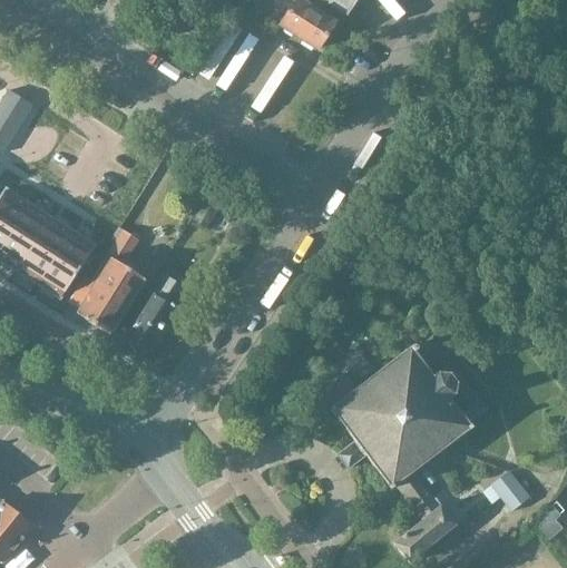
[(296,0),(282,22),(320,47),(336,21),(318,9),(323,0),(296,0)]
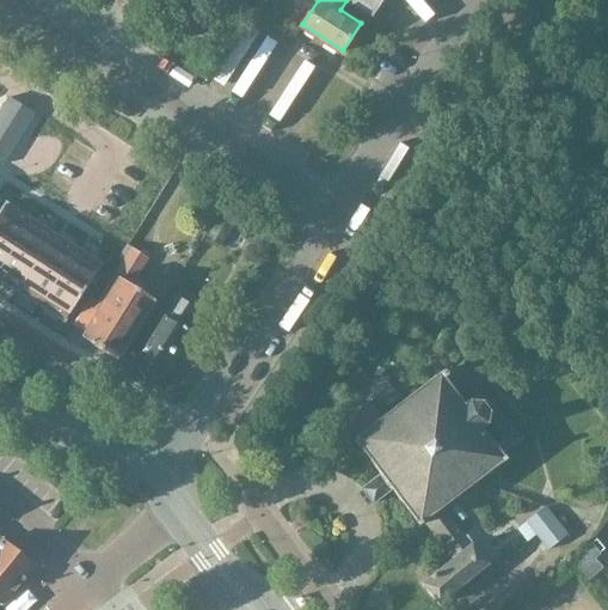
[(352,0),(372,12),(380,0),(352,0)]
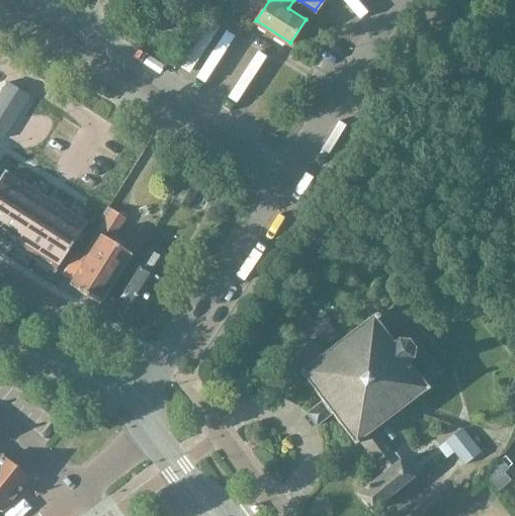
[(9,81),(5,88),(15,95),(20,88),(9,81)]
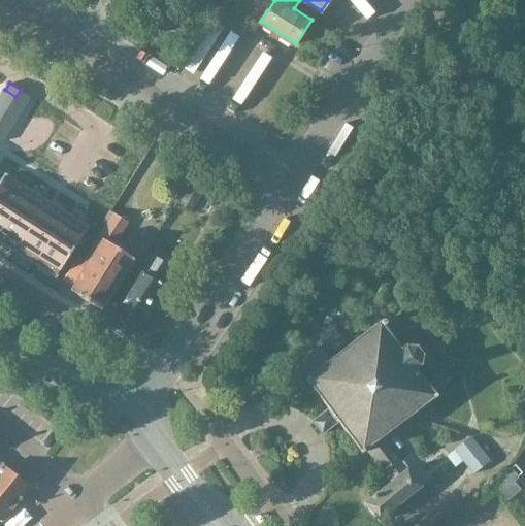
[(5,90),(0,97),(11,104),(15,97),(5,90)]
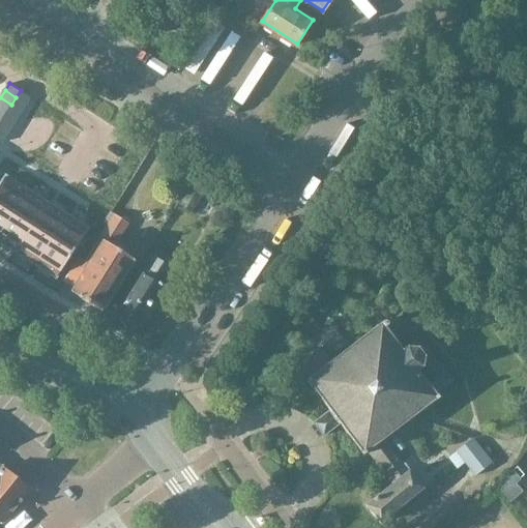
[(21,90),(16,97),(27,105),(32,97),(21,90)]
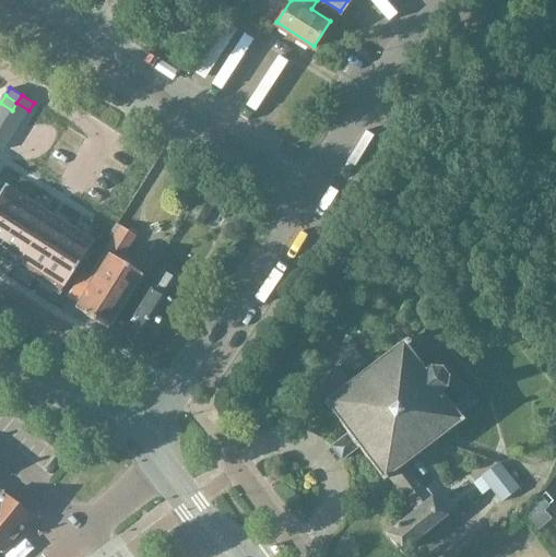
[(0,103),(0,114),(8,118),(12,110),(0,103)]
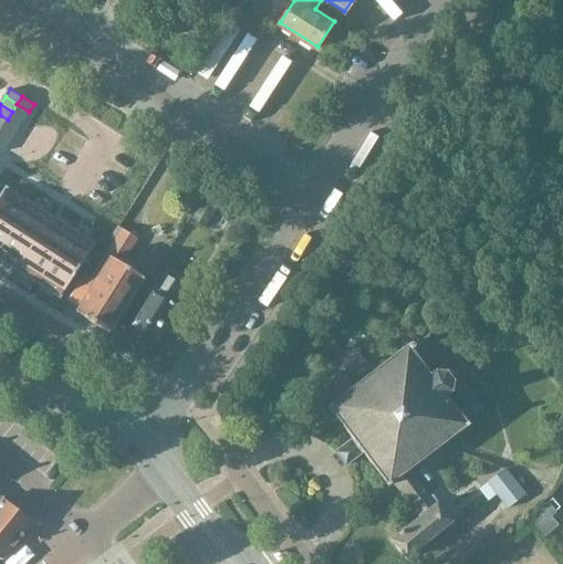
[(17,104),(12,112),(24,119),(29,112),(17,104)]
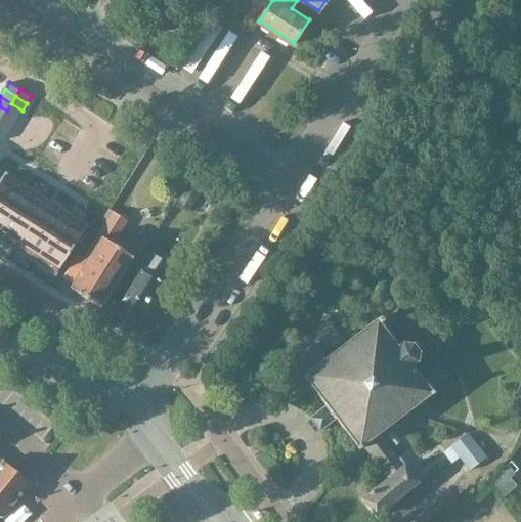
[(11,103),(7,111),(17,118),(23,111),(11,103)]
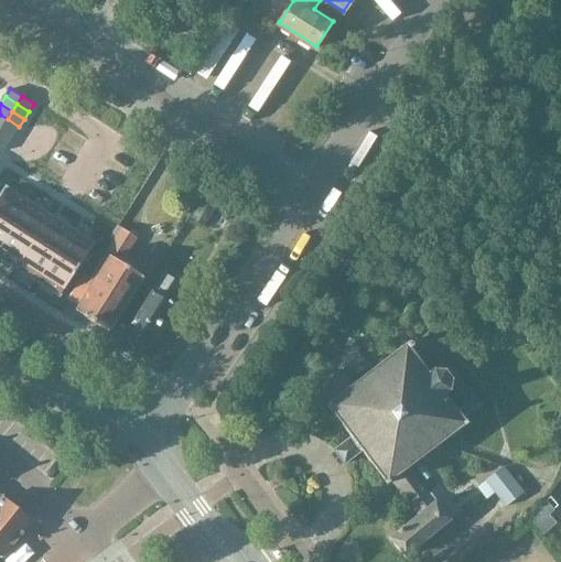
[(8,119),(2,127),(14,134),(19,127),(8,119)]
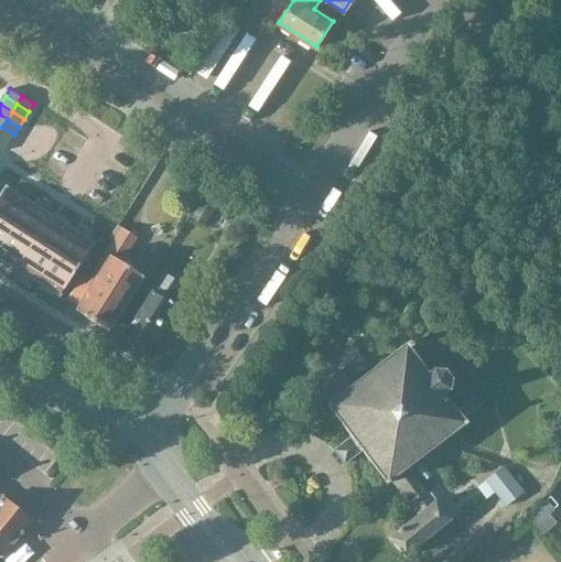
[(2,127),(0,130),(0,136),(9,142),(14,134),(2,127)]
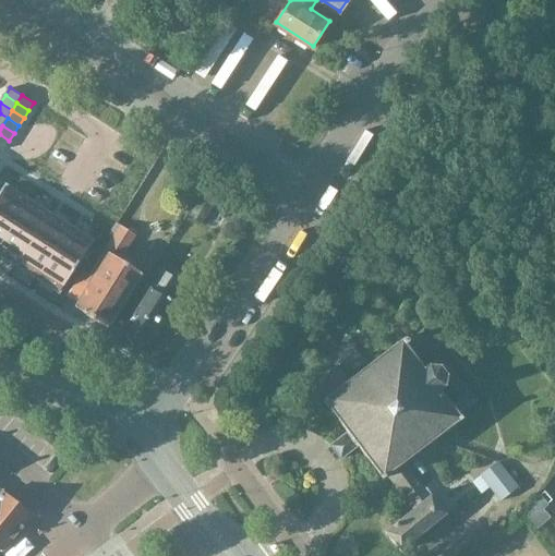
[(0,134),(0,146),(4,149),(9,141),(0,134)]
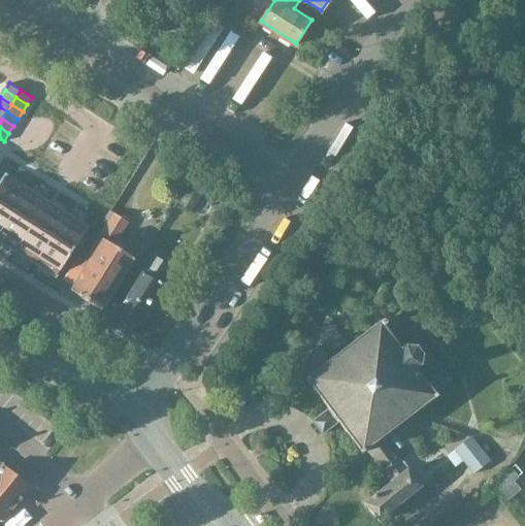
[(7,175),(0,186),(0,203),(12,211),(27,189),(7,175)]
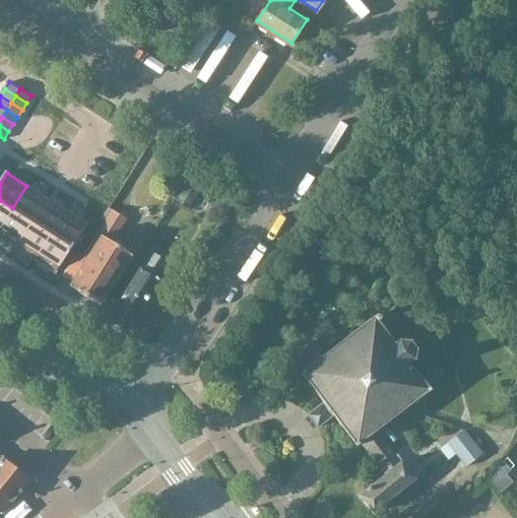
[(33,221),(47,198),(26,186),(12,208),(33,221)]
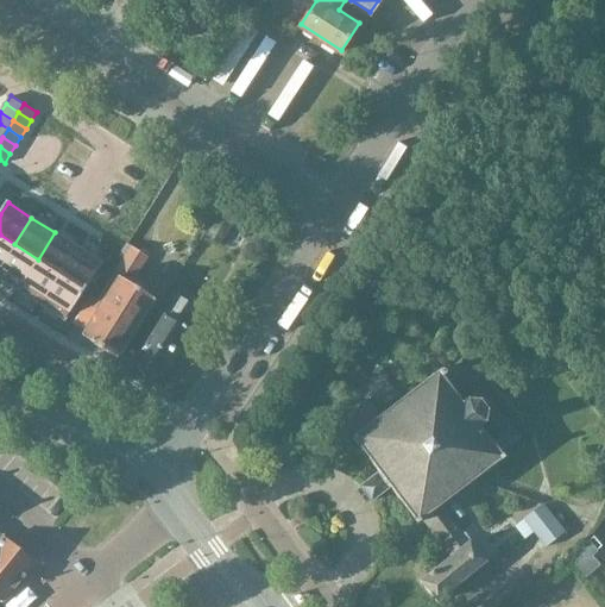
[(38,260),(61,274),(77,248),(55,232),(38,260)]
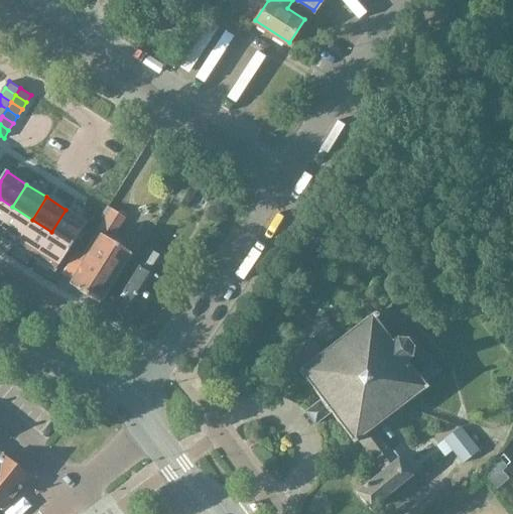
[(0,199),(0,225),(12,207),(0,199)]
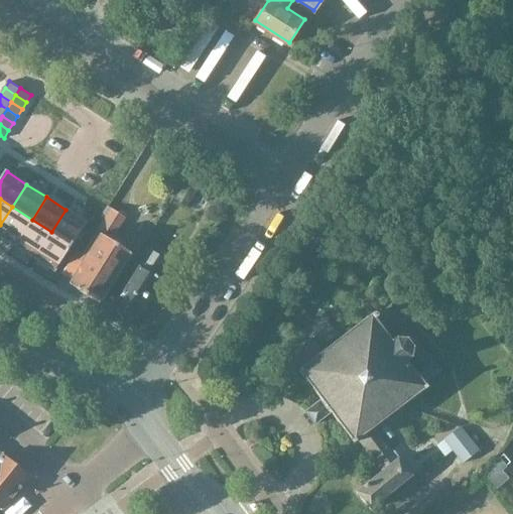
[(0,225),(0,230),(17,242),(32,220),(12,207),(0,225)]
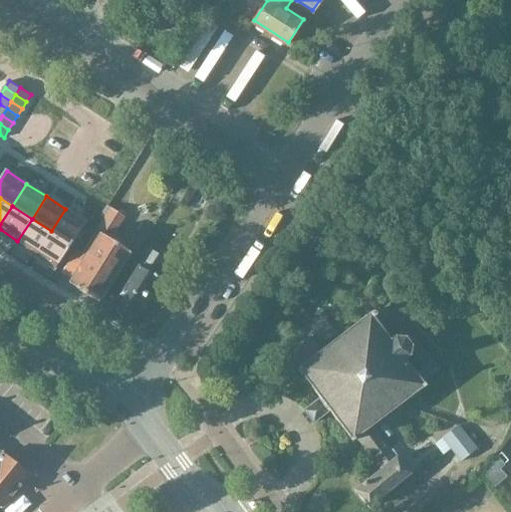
[(113,239),(129,216),(113,207),(84,253),(79,249),(64,273),(74,279),(72,282),(101,301),(133,252),(113,239)]
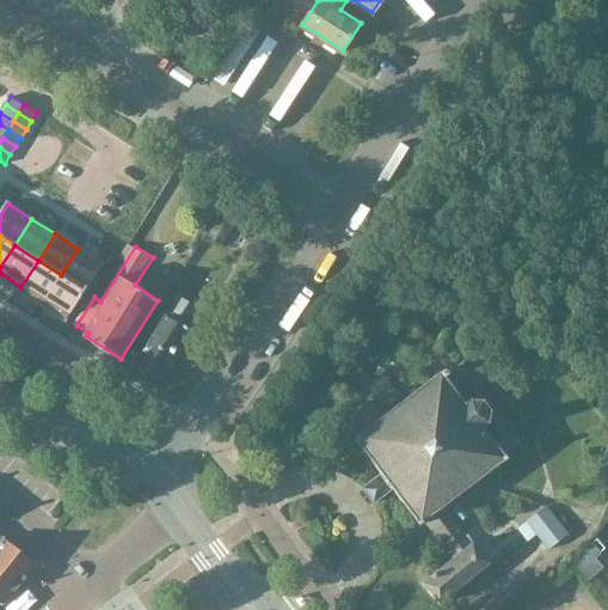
[(78,249),(61,275),(85,291),(102,263),(78,249)]
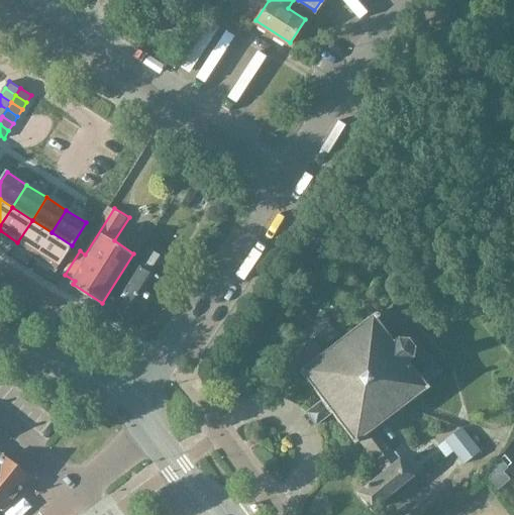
[(17,242),(37,254),(52,232),(32,220),(17,242)]
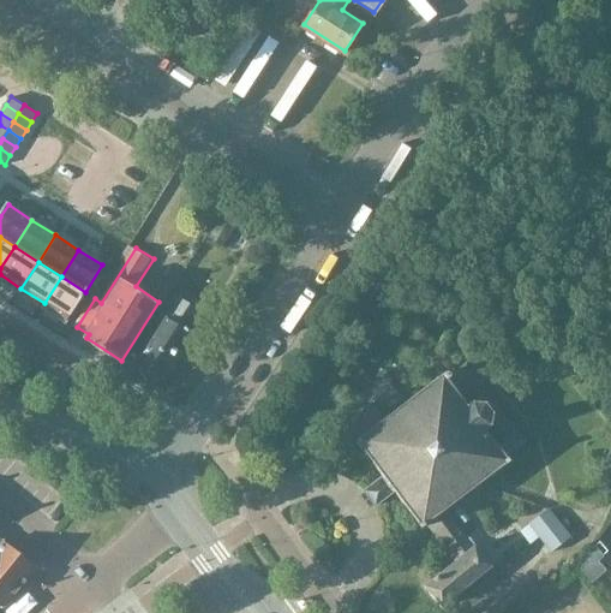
[(61,277),(45,303),(67,319),(85,292),(61,277)]
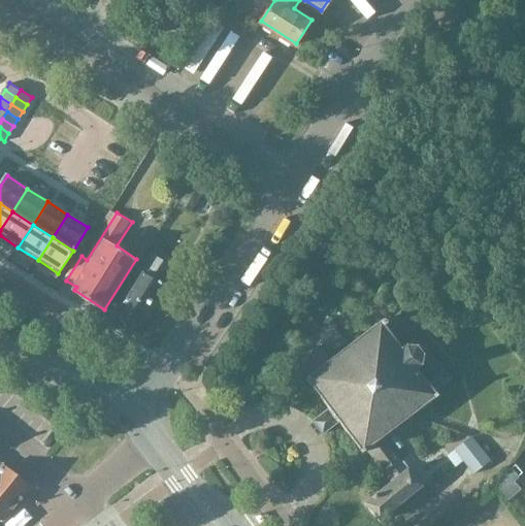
[(156,255),(123,306),(126,308),(120,314),(127,323),(136,316),(141,319),(156,297),(161,300),(169,288),(162,284),(173,266),(156,255)]
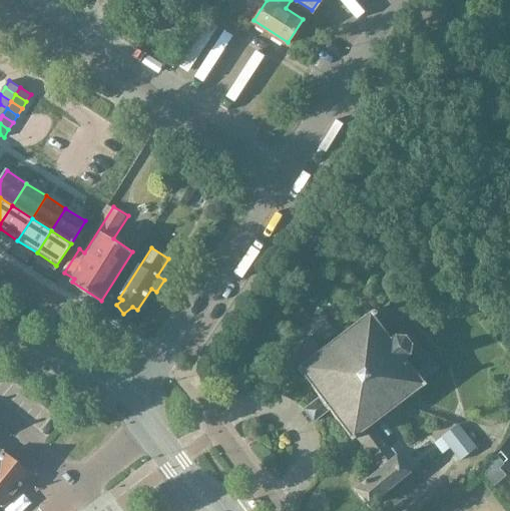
[(394,408),(412,394),(426,384),(423,381),(441,368),(390,301),(376,312),(373,309),(322,348),(312,335),(293,349),(303,362),(299,366),(321,395),(304,408),(314,420),(330,408),(353,438),(357,435),(381,467),(355,487),(369,506),(401,481),(404,485),(413,478),(410,474),(412,472),(397,452),(395,454),(372,425),(385,415),(392,424),(401,417),(394,408)]
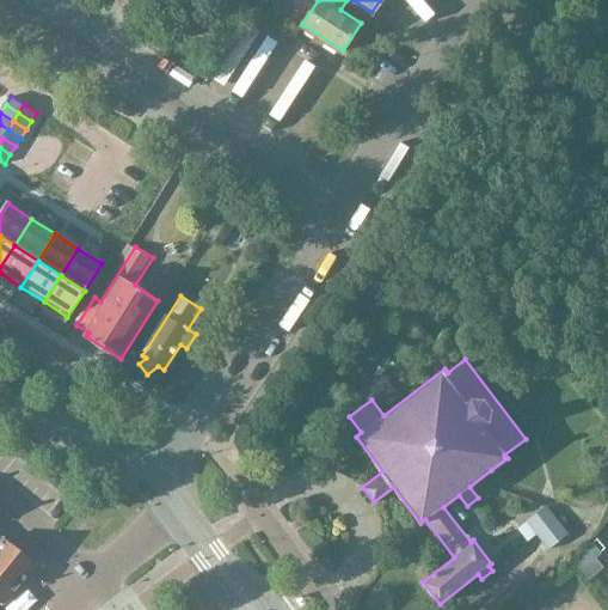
[(529,519),(551,549),(571,534),(548,505),(529,519)]
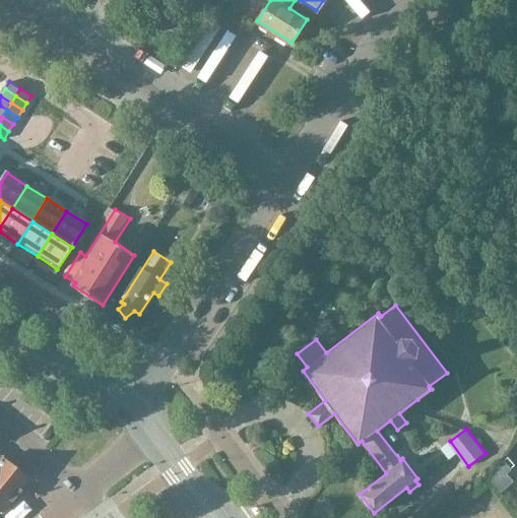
[(0,509),(1,509),(4,511),(31,475),(0,450),(0,509)]
